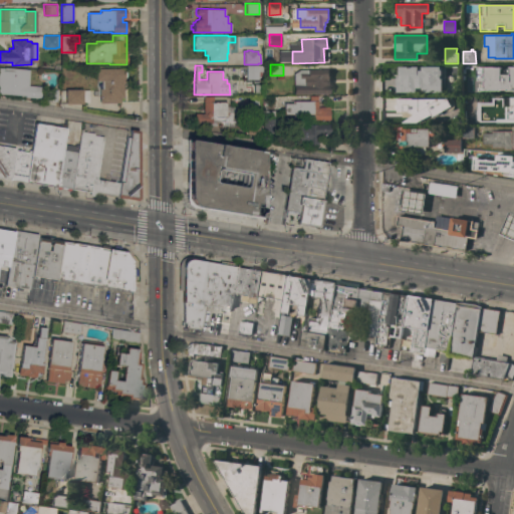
[(246,65),(262,65),(262,71),(258,71),(258,79),(246,79),(246,65)]
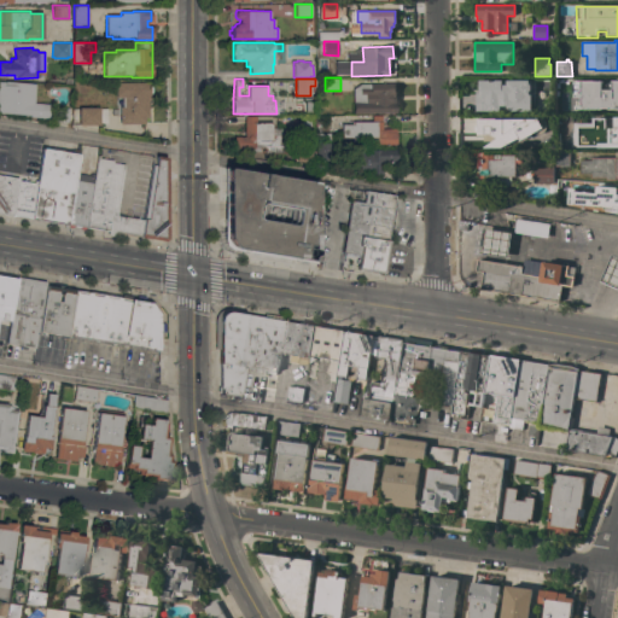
[(482,80),(482,79),(484,79),(484,80),(501,80),(501,104),(493,104),(493,109),(476,109),(476,101),(473,101),(474,98),(476,98),(476,80),(482,80)]
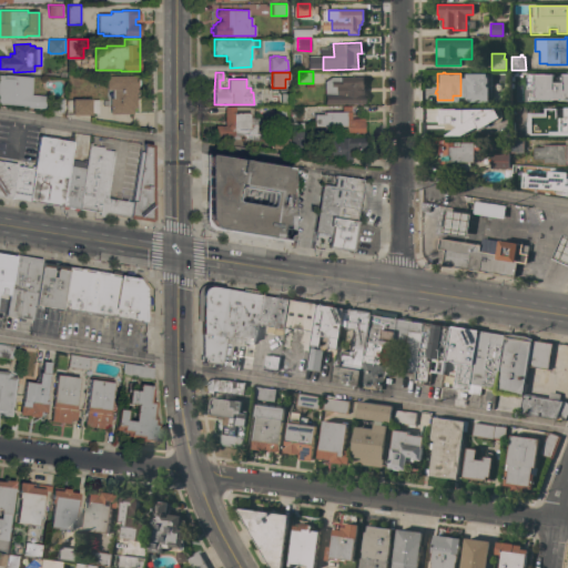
[(567,99),(547,99),(547,81),(554,81),(554,77),(557,77),(557,73),(567,72),(567,99)]
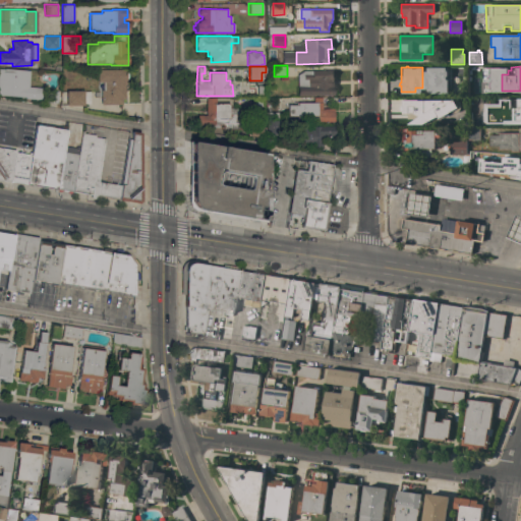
[(29,87),(42,88),(41,100),(24,99),(24,97),(0,95),(0,68),(4,69),(4,68),(30,70),(29,87)]
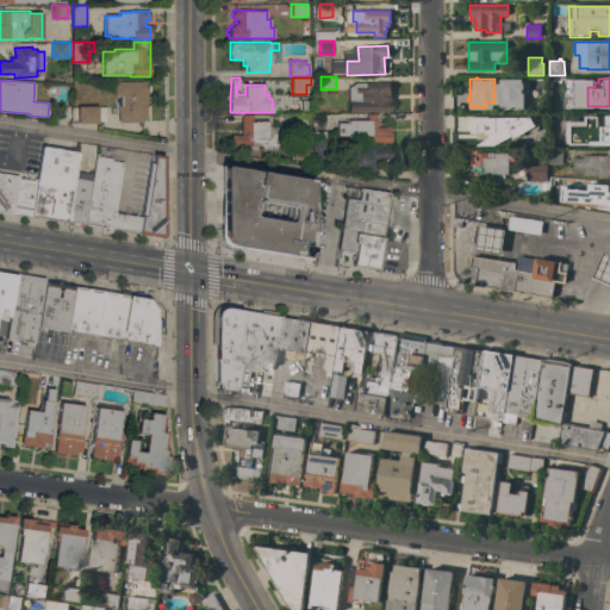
[(148,81),(148,85),(149,86),(150,92),(148,93),(148,95),(147,95),(147,116),(143,116),(143,122),(118,122),(118,105),(120,105),(120,95),(114,95),(114,81),(148,81)]
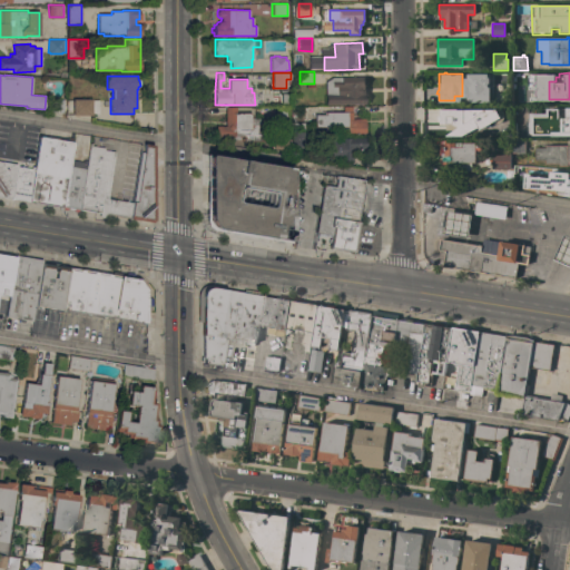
[(326,104),(326,94),(327,94),(327,81),(332,77),(365,77),(365,104),(326,104)]
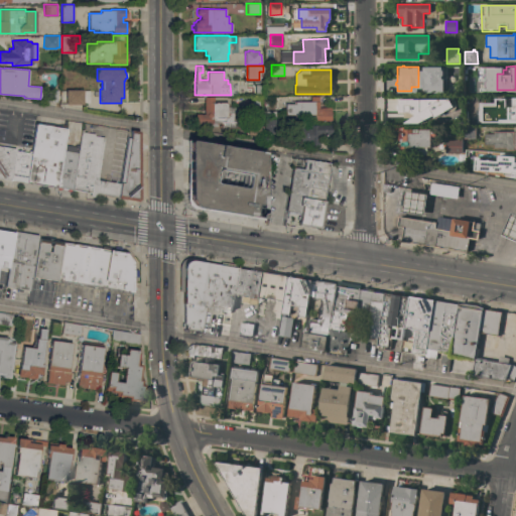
[(457,95),(444,95),(430,95),(430,84),(442,84),(442,85),(445,85),(445,79),(457,79),(457,95)]
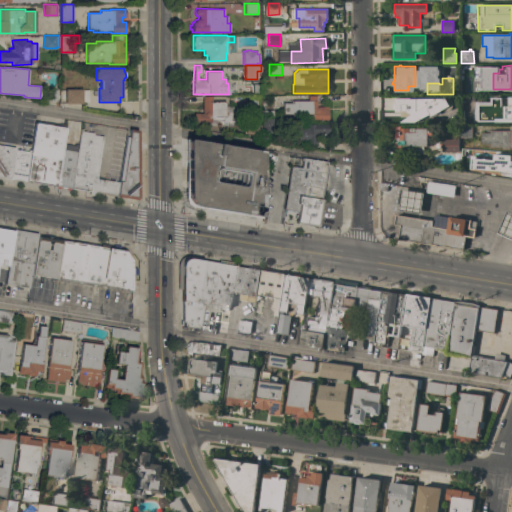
[(261,95),(253,95),(253,84),(262,84),(261,95)]
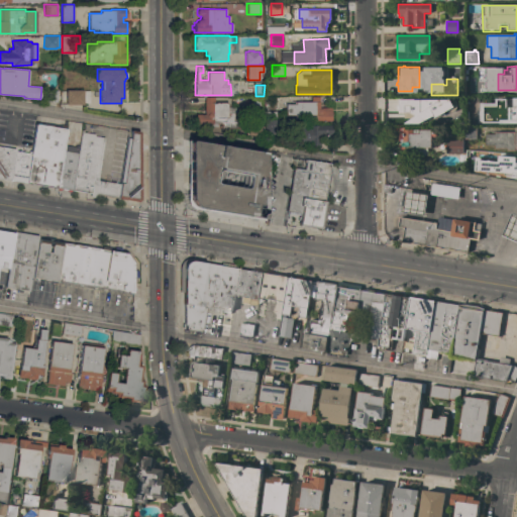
[(472,95),(472,85),(484,85),(484,95),(472,95)]
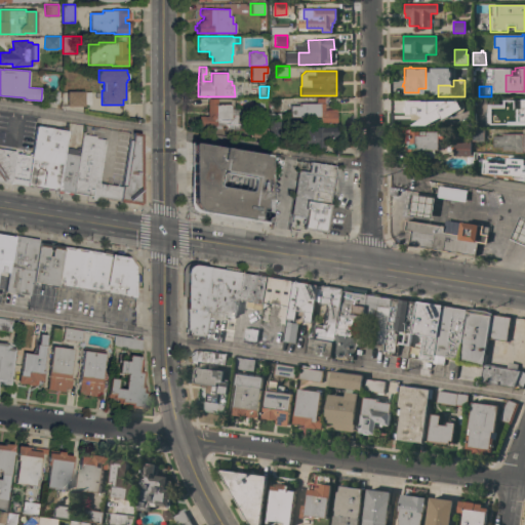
[(45,103),(46,90),(58,91),(57,104),(45,103)]
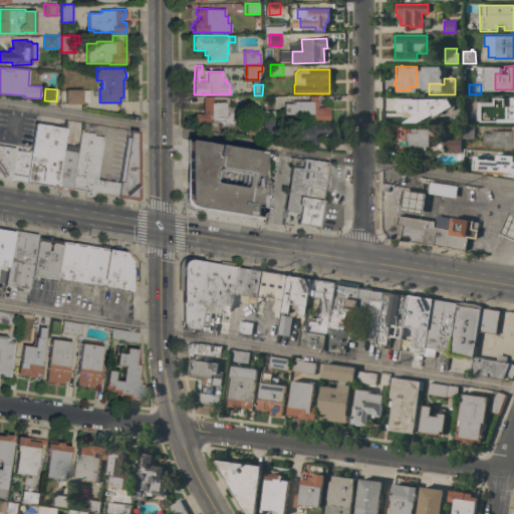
[(65,103),(65,88),(82,89),(89,90),(88,102),(82,102),(82,103),(65,103)]
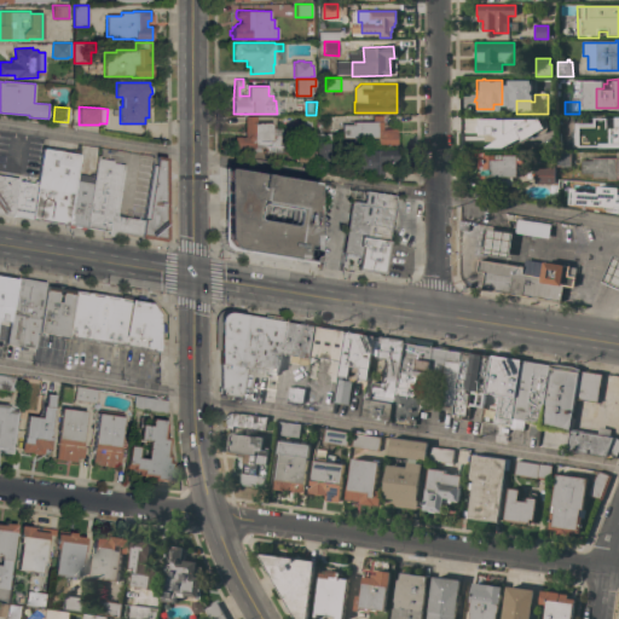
[(301,129),(300,116),(313,115),(314,128),(301,129)]
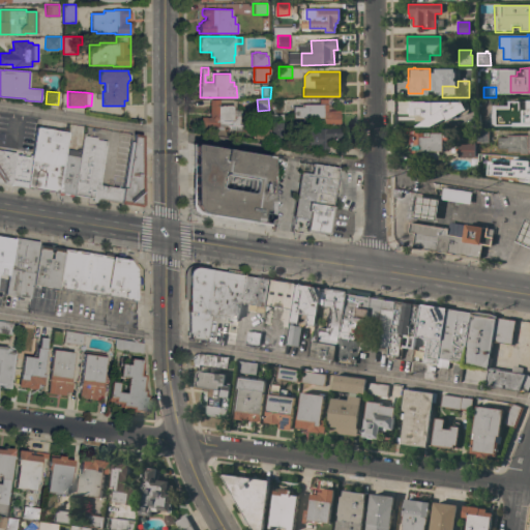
[(302,121),(302,118),(293,118),(293,107),(302,107),(302,105),(319,105),(319,98),(326,98),(326,105),(327,105),(327,109),(340,109),(340,123),(316,123),(316,121),(302,121)]
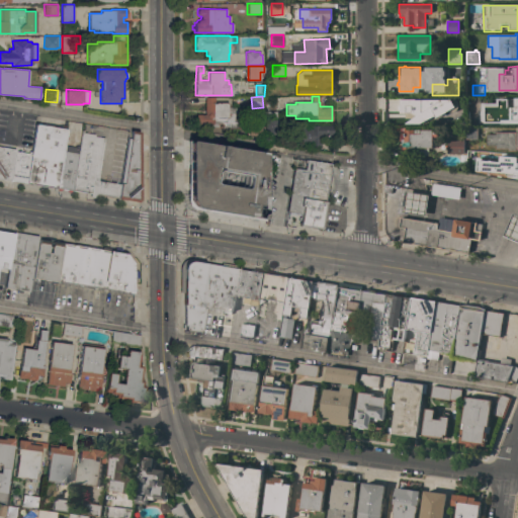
[(210,128),(209,122),(196,122),(196,114),(205,114),(204,97),(214,97),(214,103),(228,102),(228,107),(241,106),(242,127),(210,128)]
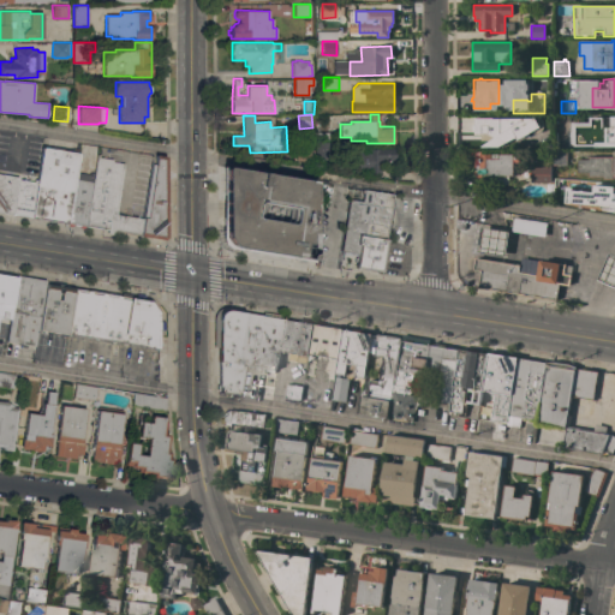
[(614,144),(602,144),(602,135),(610,135),(610,125),(605,125),(605,115),(614,115),(614,144)]
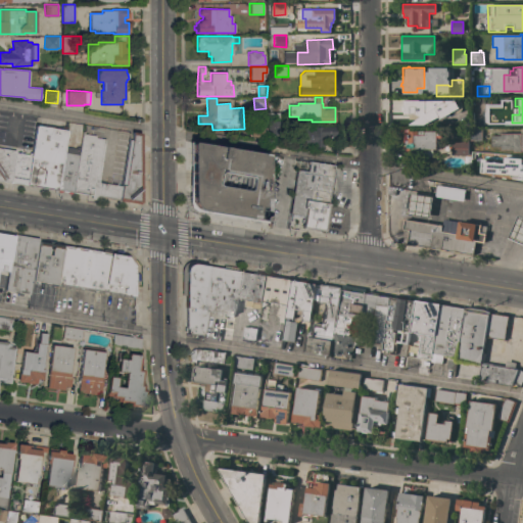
[(401,100),(401,116),(407,116),(407,120),(457,120),(457,100),(401,100)]
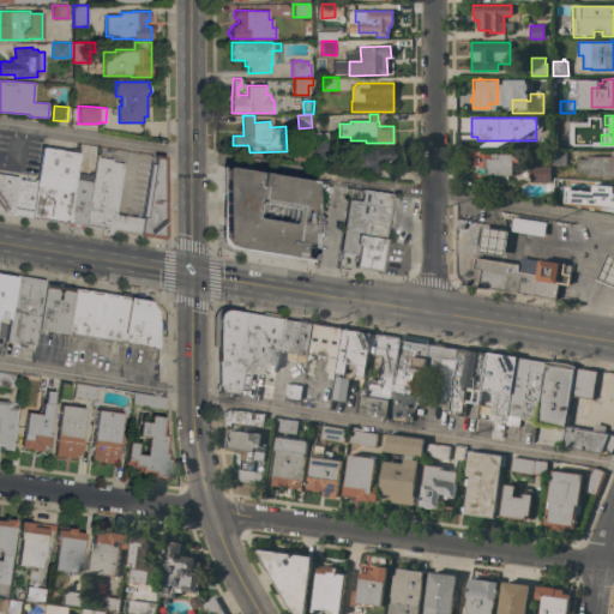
[(572,130),(572,120),(584,120),(584,130),(572,130)]
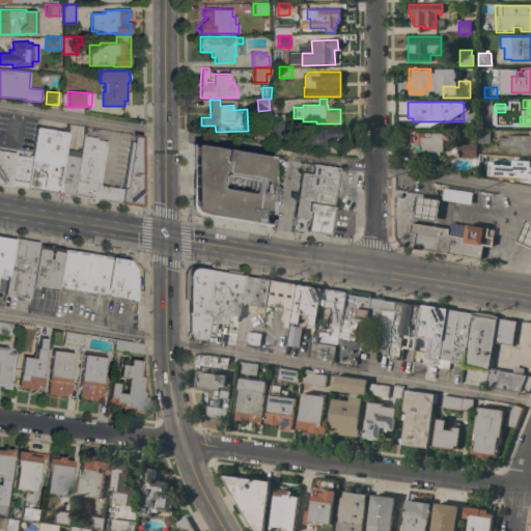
[(458,113),(474,113),(475,124),(458,124),(458,113)]
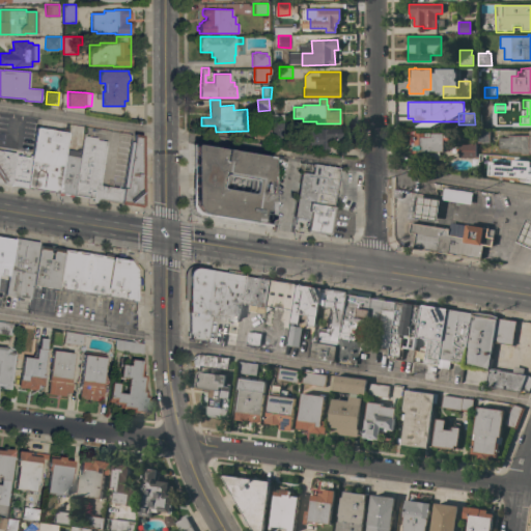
[(283,121),(283,137),(272,137),(272,121),(272,114),(283,114),(283,121)]
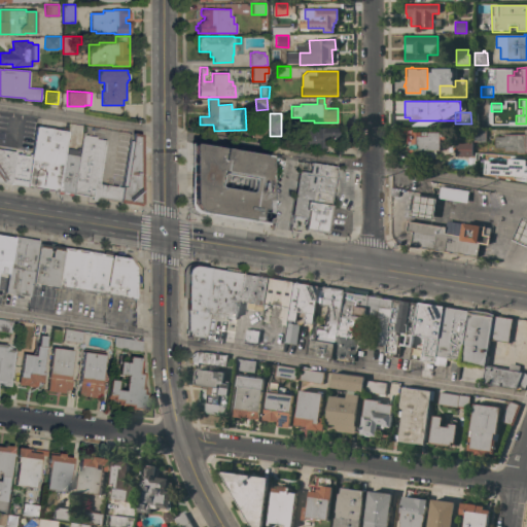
[(480,127),(481,113),(496,113),(496,127),(480,127)]
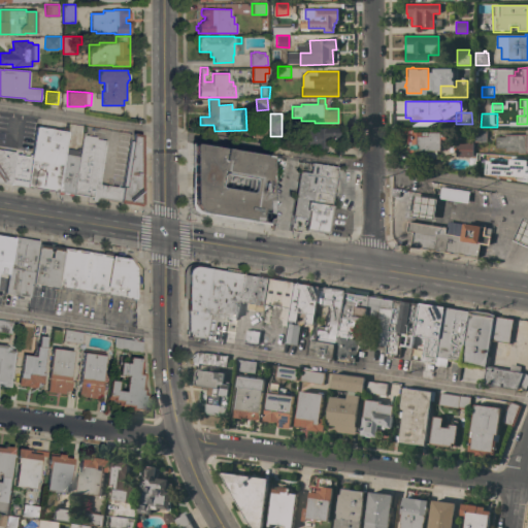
[(32,157),(37,127),(68,132),(65,146),(66,146),(59,191),(27,186),(32,157)]
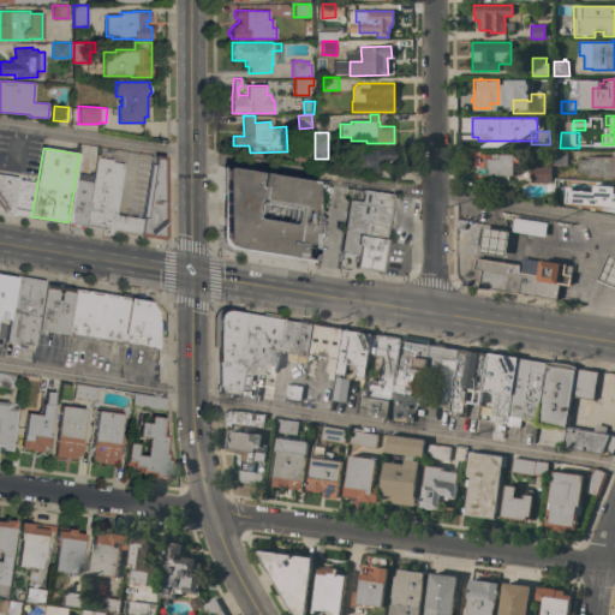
[(394,148),(394,160),(382,160),(382,163),(380,163),(380,173),(356,172),(356,149),(394,148)]
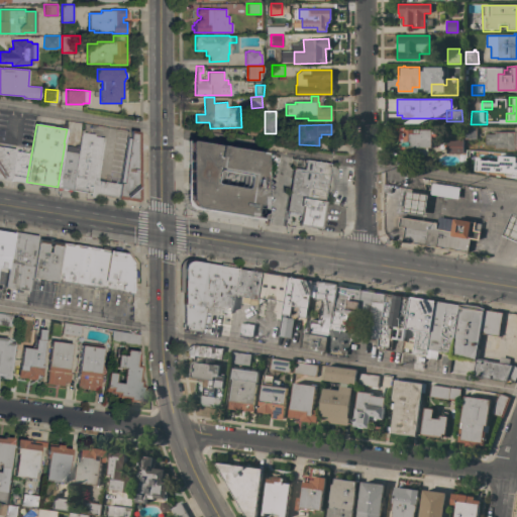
[(477,126),(477,134),(466,134),(466,126),(477,126)]
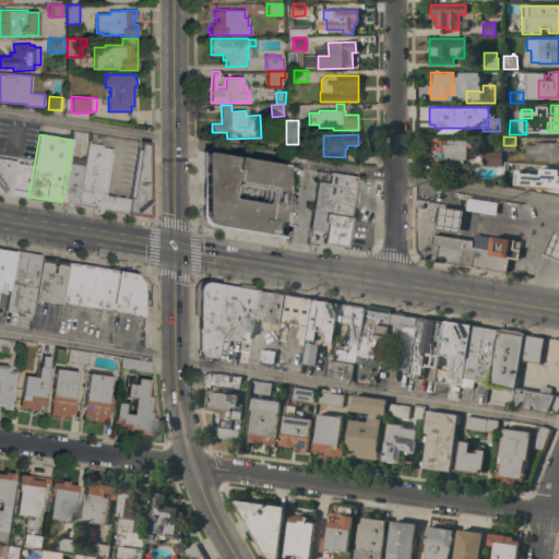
[(558,163),(548,163),(548,161),(535,161),(535,157),(524,157),(524,145),(535,145),(535,143),(556,142),(556,137),(558,137),(558,163)]
